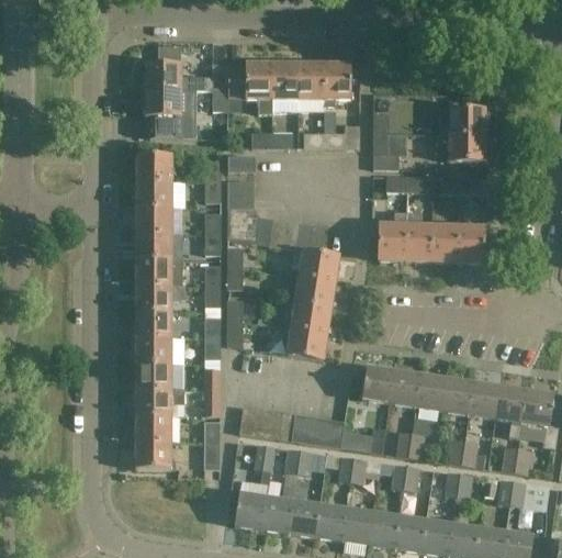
[(145,64),(145,91),(195,91),(205,91),(205,77),(180,77),(180,64),(179,64),(179,47),(158,47),(158,64),(145,64)]
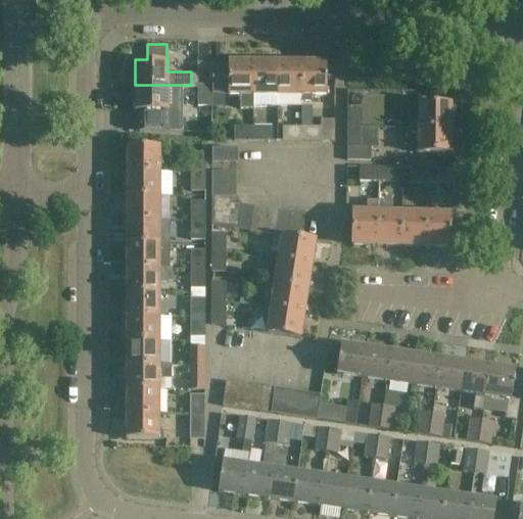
[(197,72),(196,85),(211,85),(212,59),(197,59),(197,72)]
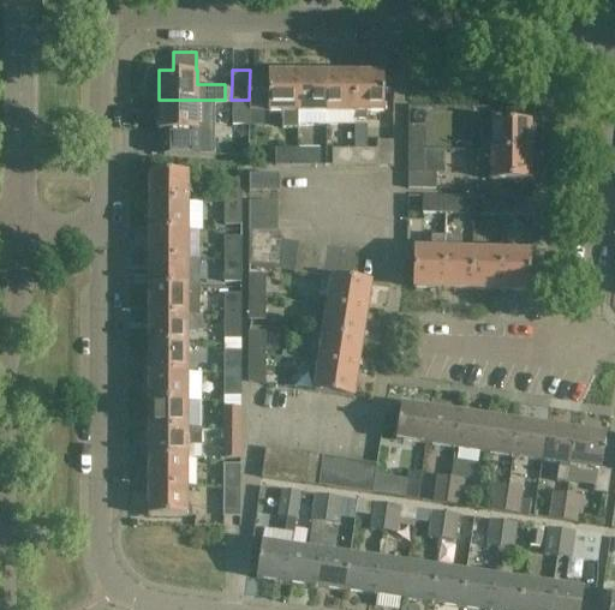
[(269,70),(250,70),(249,100),(249,109),(269,108),(281,108),(281,124),(298,124),(298,120),(297,70),(269,70)]
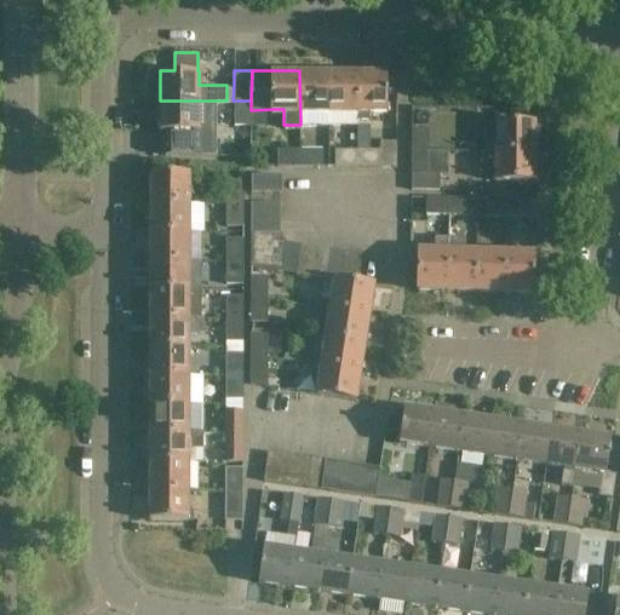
[(328,125),(328,109),(328,70),(299,70),(300,121),(300,125),(328,125)]
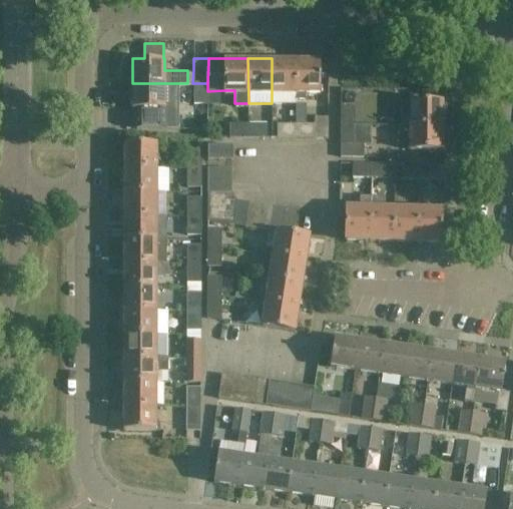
[(273,90),(297,90),(297,58),(272,58),(272,90),(273,90)]
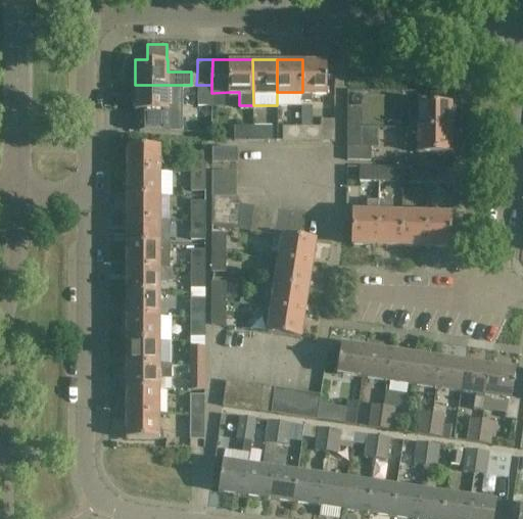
[(327,59),(302,59),(302,92),(301,92),(301,99),(311,99),(311,92),(327,92),(327,59)]
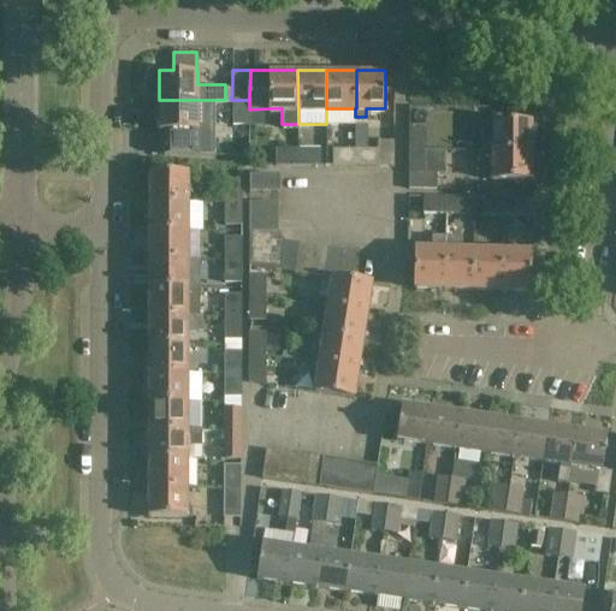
[(159,100),(159,129),(164,129),(164,152),(214,153),(214,100),(159,100)]
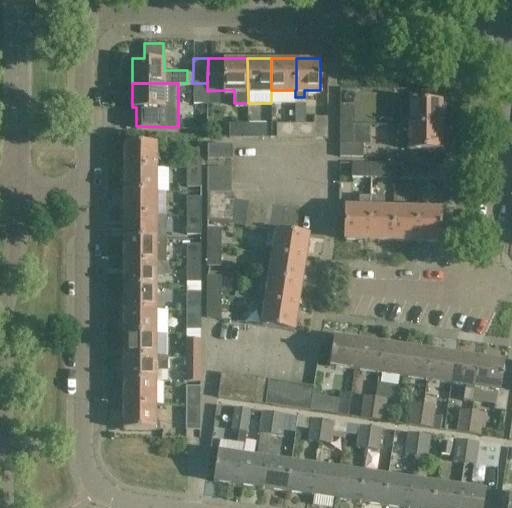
[(207,83),(192,83),(192,101),(207,101),(207,91),(207,83)]
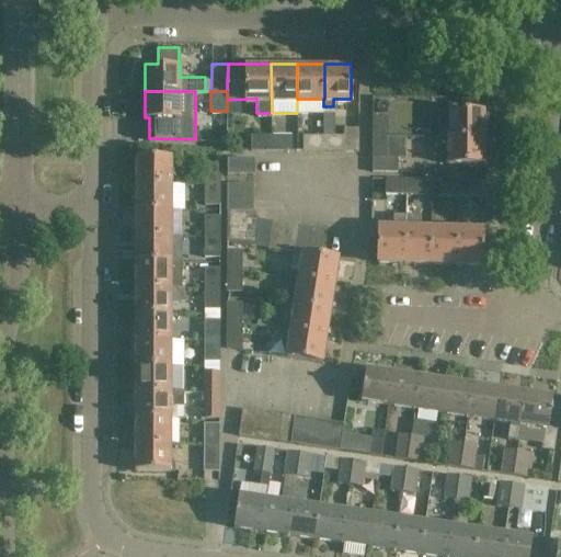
[(483,109),(449,109),(438,109),(438,135),(449,135),(483,135),(483,109)]
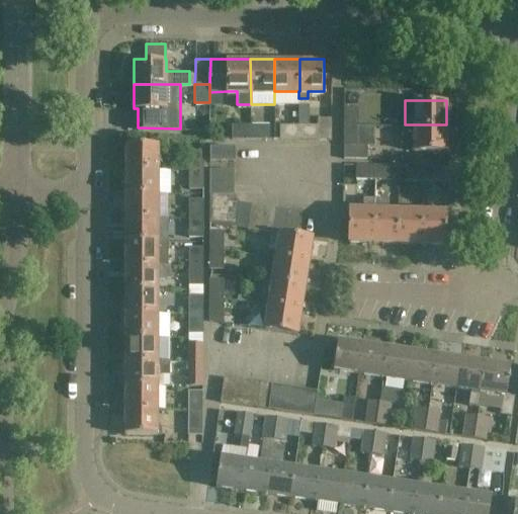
[(344,105),(344,124),(358,124),(358,105),(344,105)]
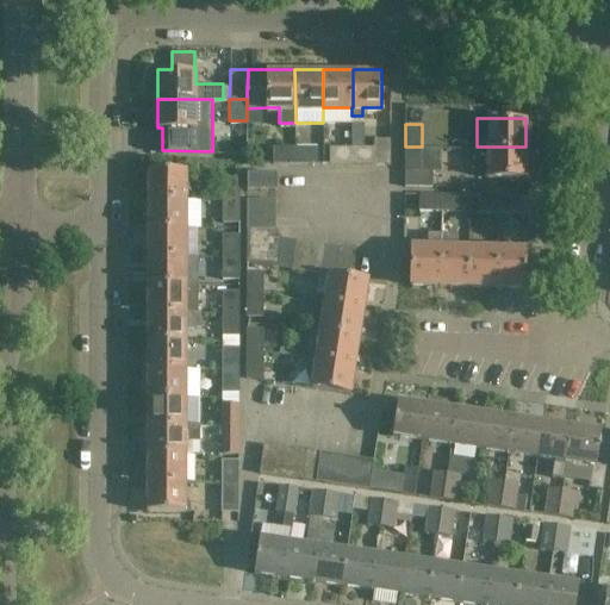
[(353,144),(353,161),(390,161),(390,136),(373,136),(373,144),(353,144)]
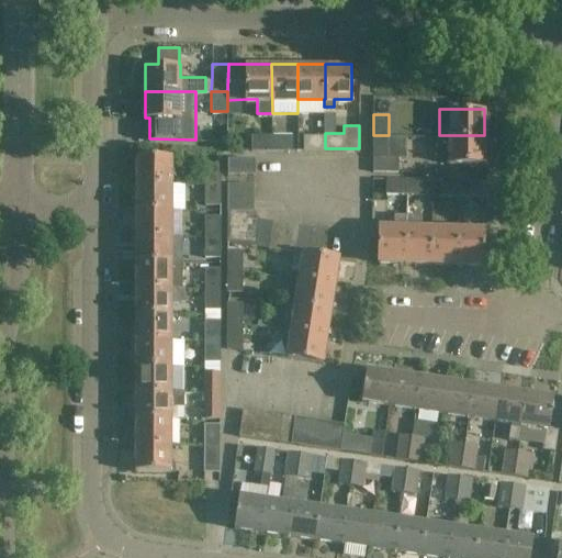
[(272,149),(272,133),(251,133),(251,149),(272,149)]
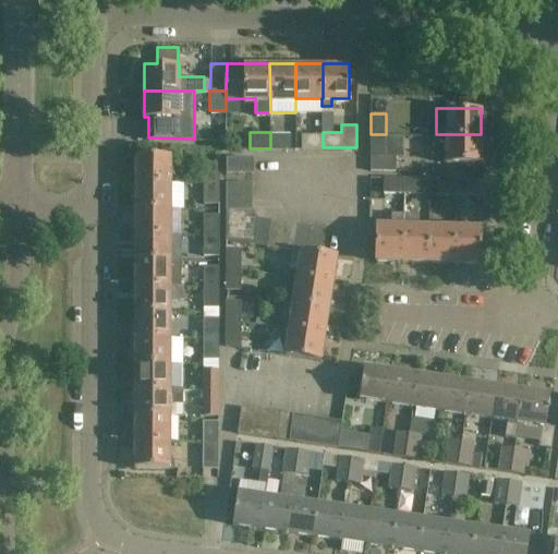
[(270,132),(270,148),(290,148),(290,132),(270,132)]
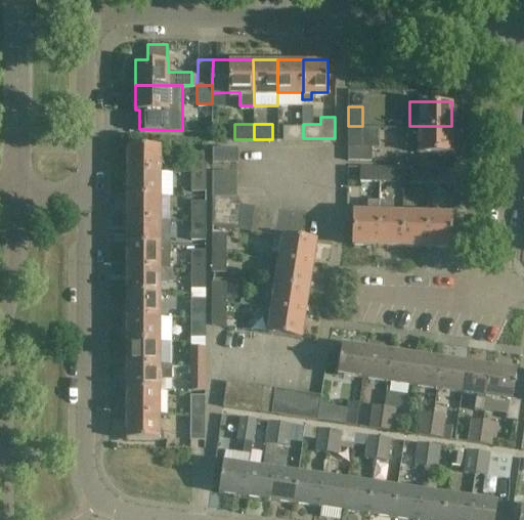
[(282,138),(303,138),(303,124),(282,124),(282,138)]
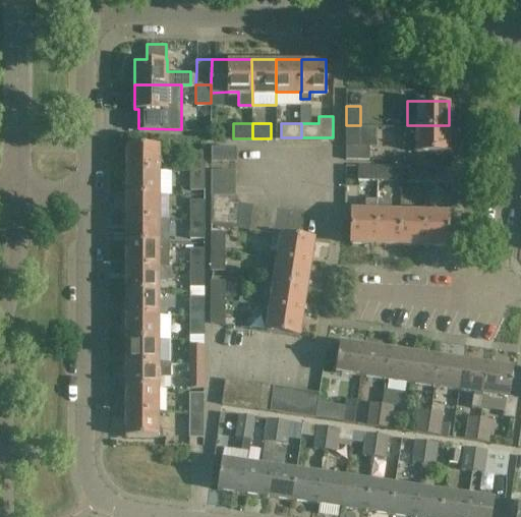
[(346,145),(346,157),(369,157),(369,146),(359,146),(360,125),(346,125),(346,145)]
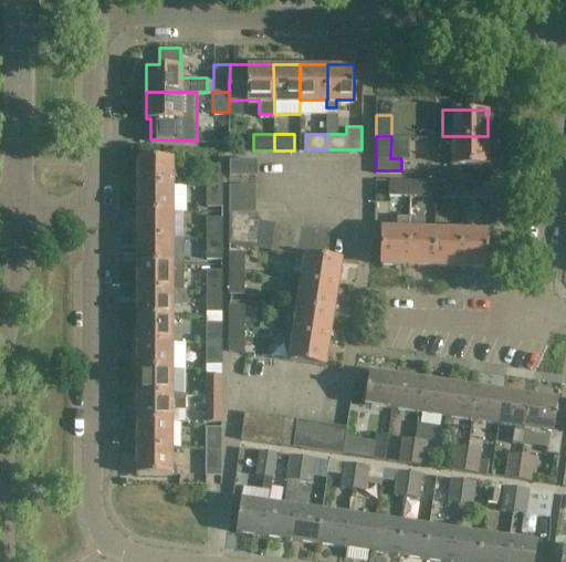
[(488,136),(453,136),(453,163),(488,163),(488,136)]
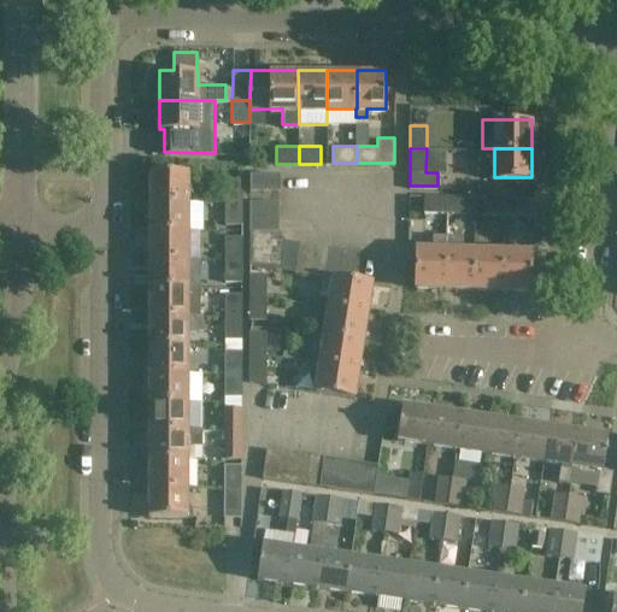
[(151,170),(151,199),(189,199),(189,170),(151,170)]
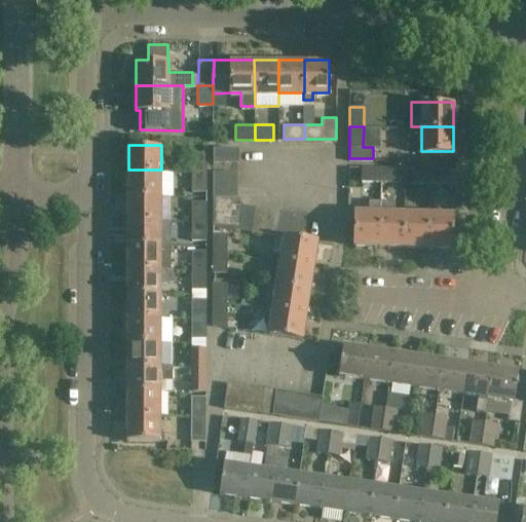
[(237,147),(213,147),(213,161),(237,161),(237,147)]
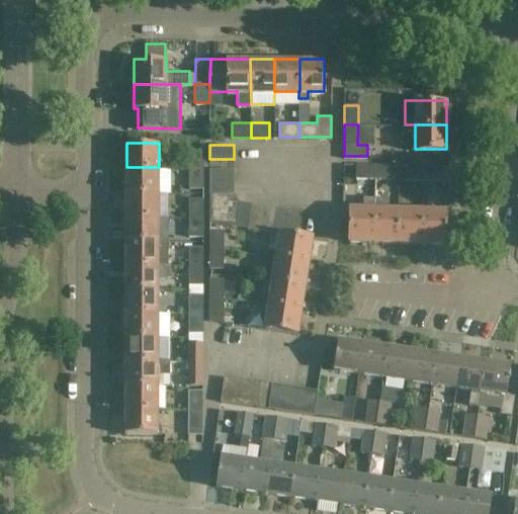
[(188,149),(188,167),(203,167),(203,149),(188,149)]
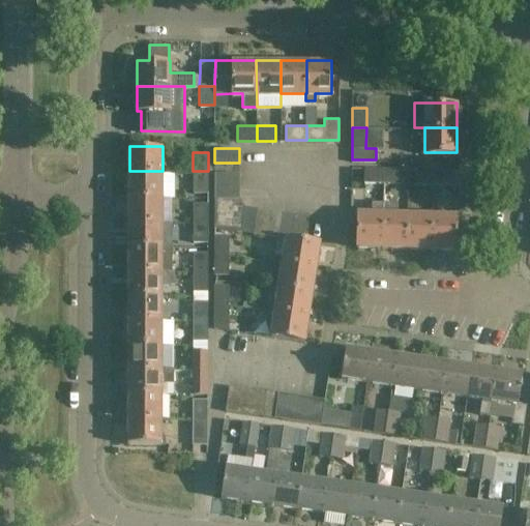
[(384,167),(364,166),(364,181),(384,181),(384,167)]
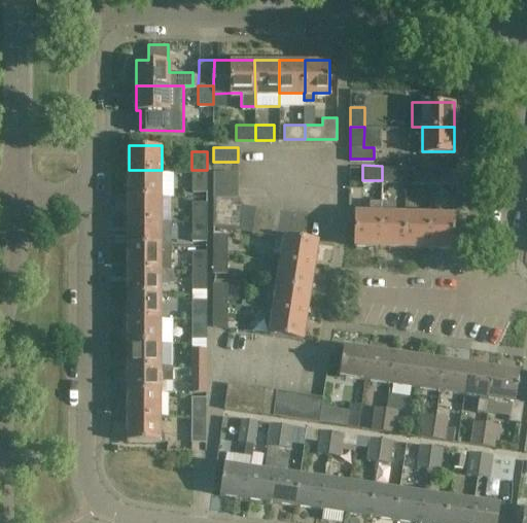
[(400,166),(382,166),(382,180),(400,180),(400,166)]
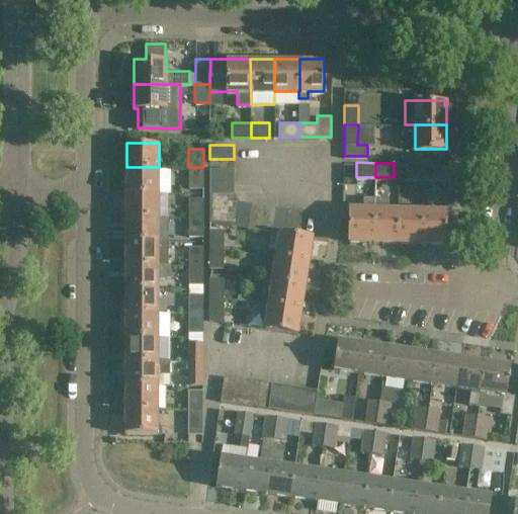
[(423,178),(424,164),(404,164),(404,178),(423,178)]
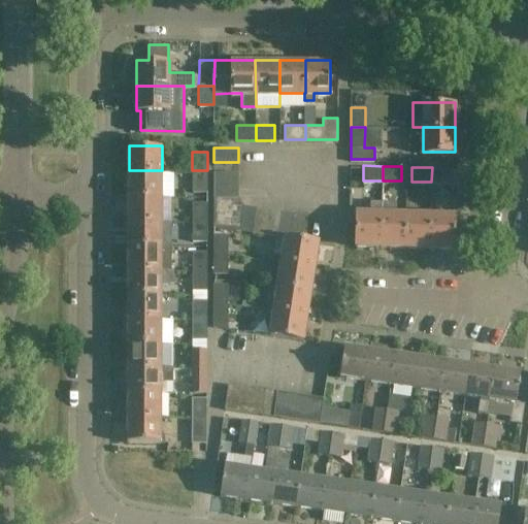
[(451,168),(432,167),(431,182),(451,183),(451,168)]
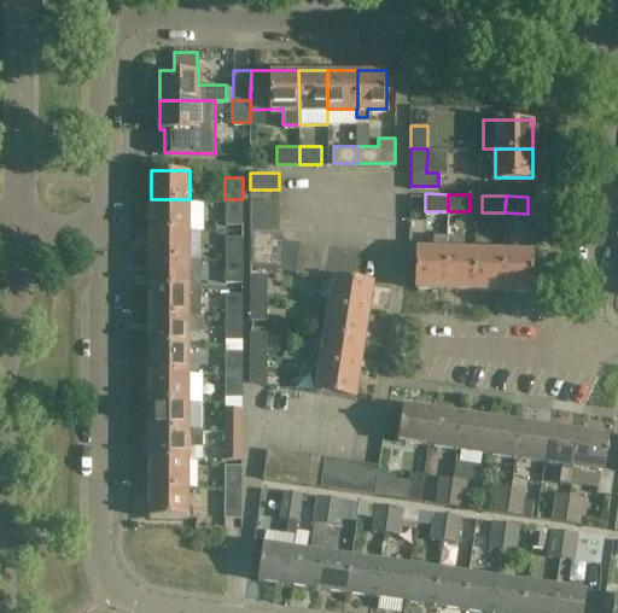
[(151,228),(190,228),(190,199),(151,199),(151,228)]
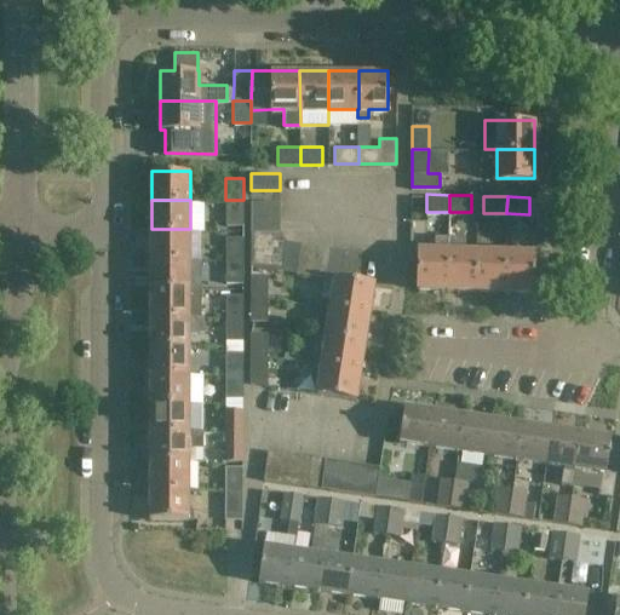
[(244,200),(225,200),(225,223),(244,223),(244,200)]
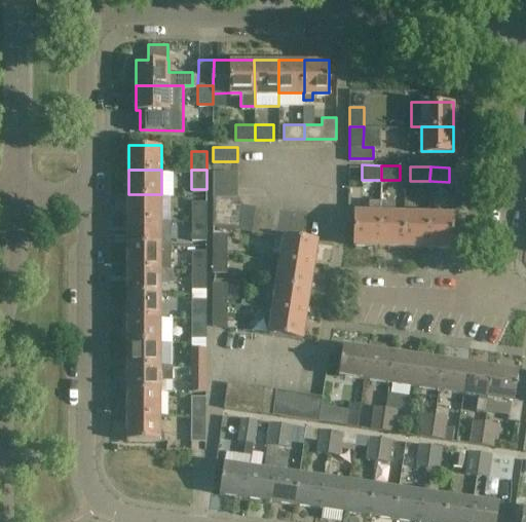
[(213,170),(212,182),(237,182),(237,170),(213,170)]
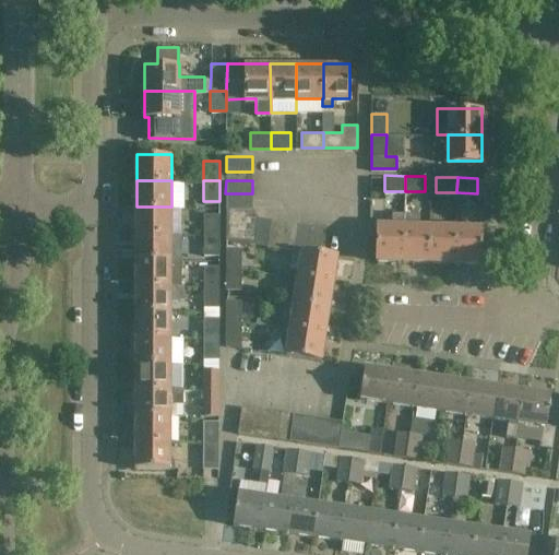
[(225,207),(252,207),(252,193),(225,193),(225,207)]
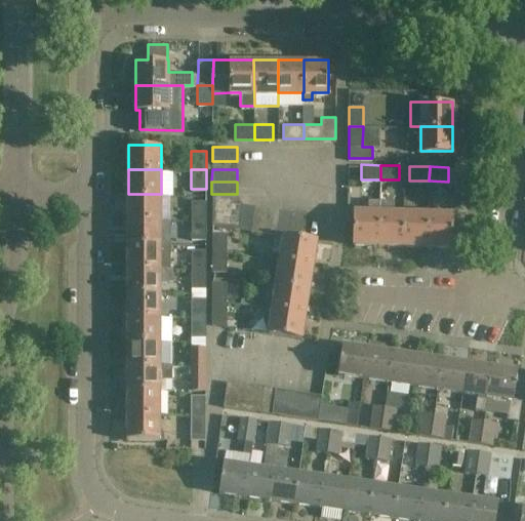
[(128,194),(128,218),(161,218),(161,194),(128,194)]
